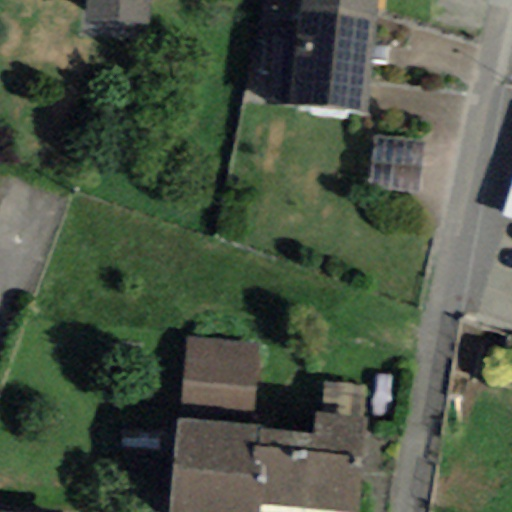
[(147,24),(148,0),(84,0),(84,20),(147,24)]
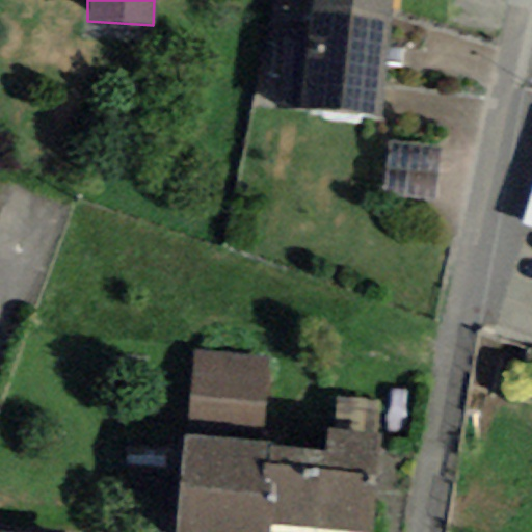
[(311,0),(310,12),(392,22),(393,0),(311,0)]
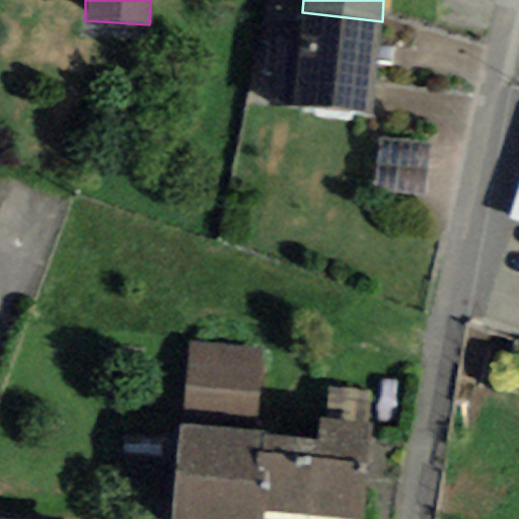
[(292,106),(372,116),(382,21),(302,12),(292,106)]
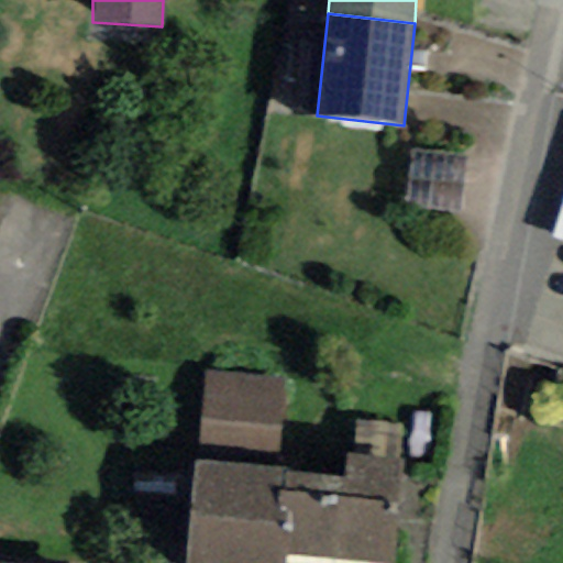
[(460,213),(465,155),(412,151),(407,208),(460,213)]
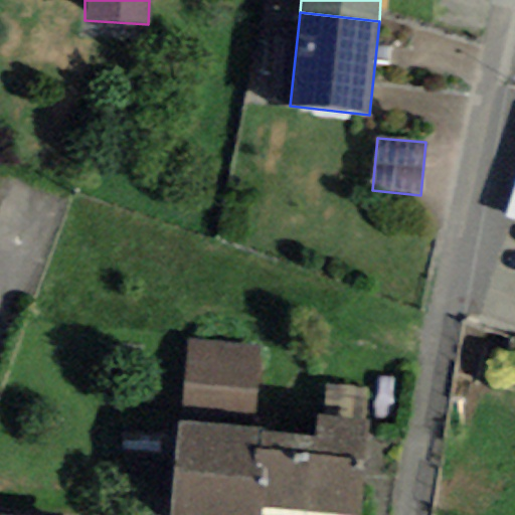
[(514,221),(514,188),(505,219),(514,221)]
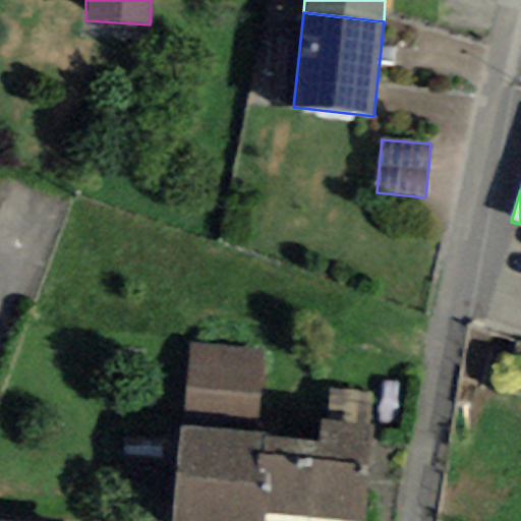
[(257,417),(264,352),(189,346),(183,411),(257,417)]
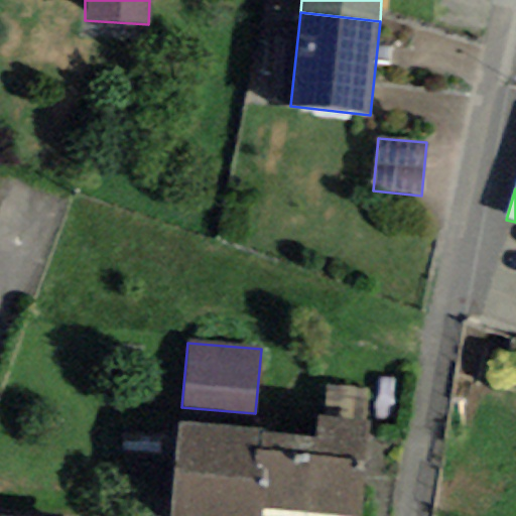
[(323,418),(367,422),(370,390),(326,386),(323,418)]
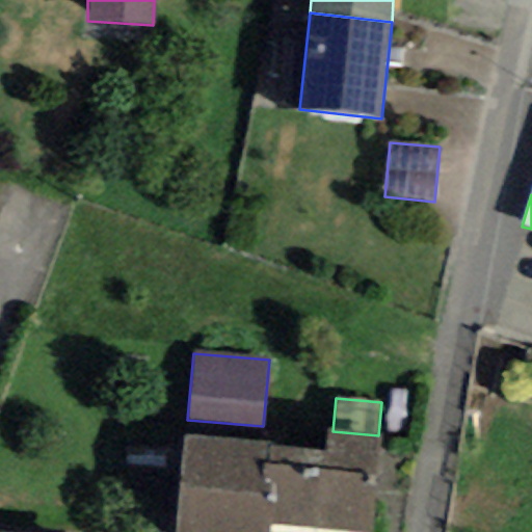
[(327,431),(325,451),(183,435),(175,531),(268,531),(269,525),(363,531),(370,531),(378,435),(333,431),(327,431)]
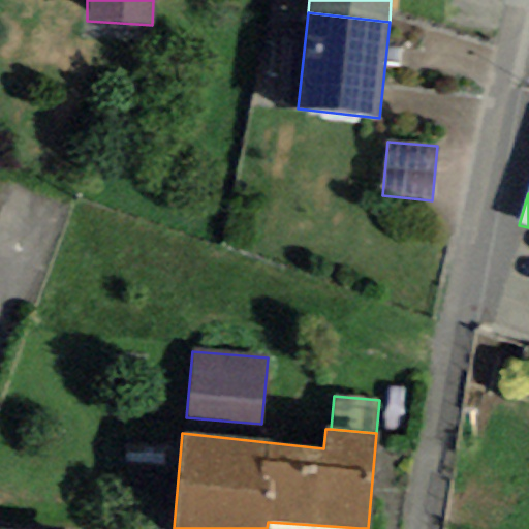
All buildings are outlined.
